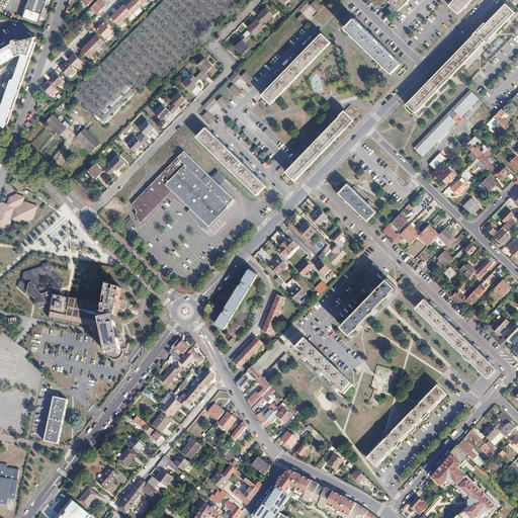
[(46,0),(27,0),(27,3),(25,2),(20,17),(32,21),(33,20),(38,22),(46,0)]
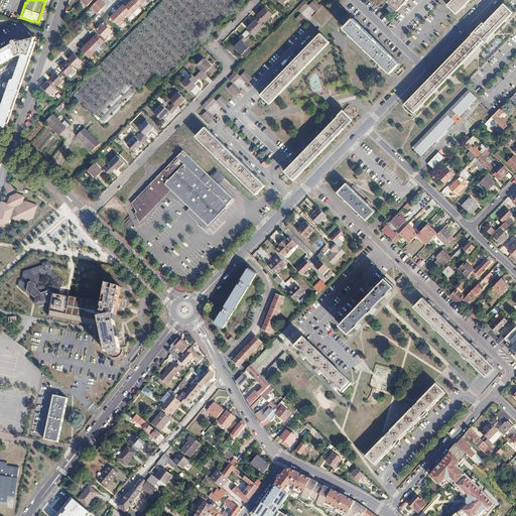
[(163,0),(72,94),(104,125),(154,74),(162,82),(243,0),(163,0)]
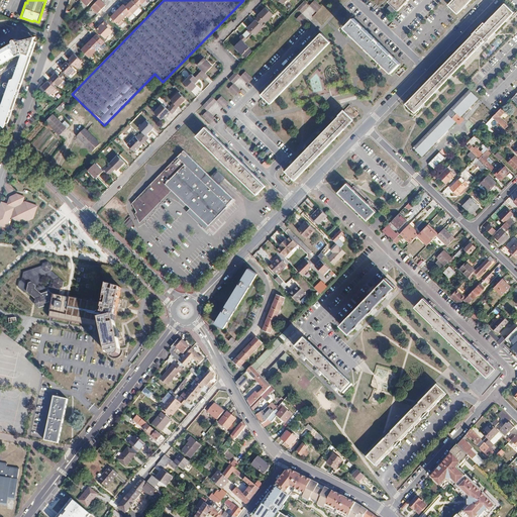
[(81,0),(77,5),(83,10),(91,2),(89,0),(81,0)]
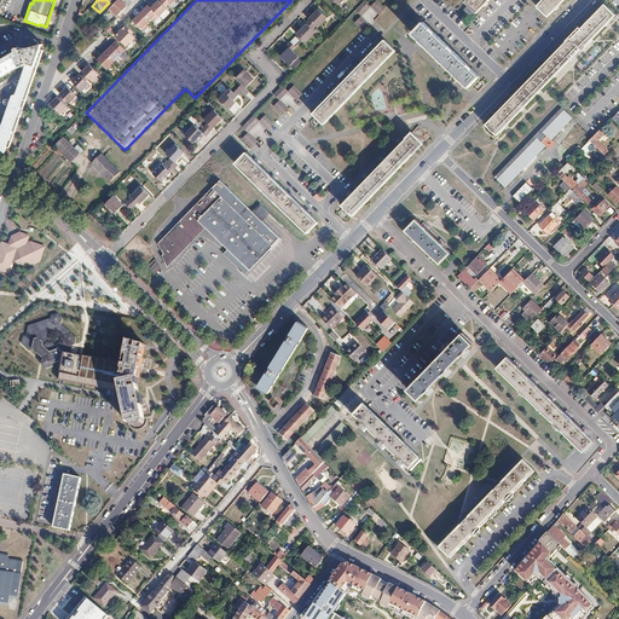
[(377,0),(376,0),(372,6),(381,15),(386,9),(377,0)]
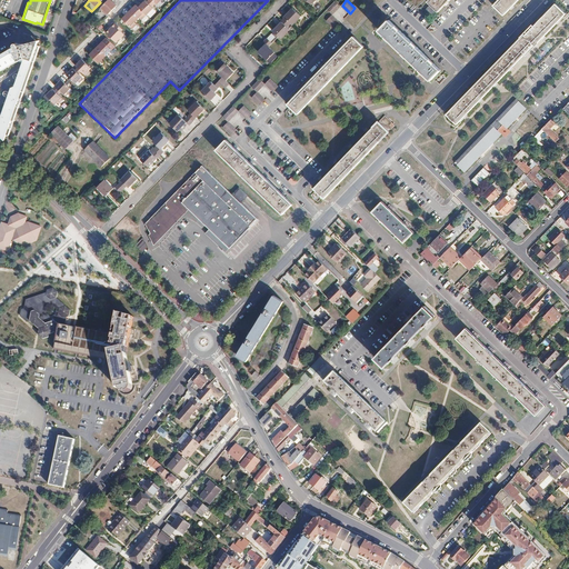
[(449,0),(429,0),(428,2),(430,5),(426,9),(432,15),(436,10),(438,12),(449,0)]
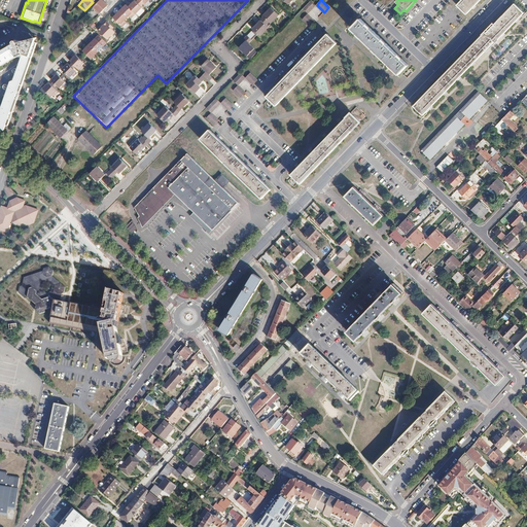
[(461,0),(457,5),(467,14),(480,0),(461,0)]
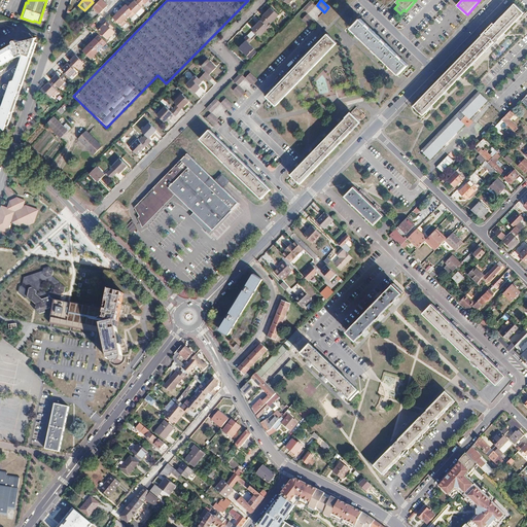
[(129,2),(126,5),(135,14),(142,7),(140,6),(136,2),(135,1),(132,4),(129,2)]
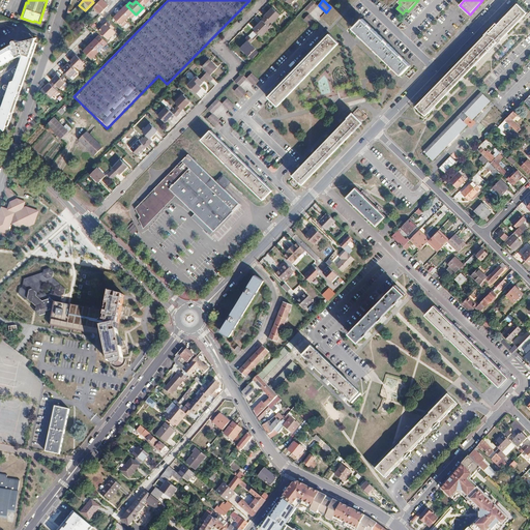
[(313,1),(305,8),(310,13),(317,6),(313,1)]
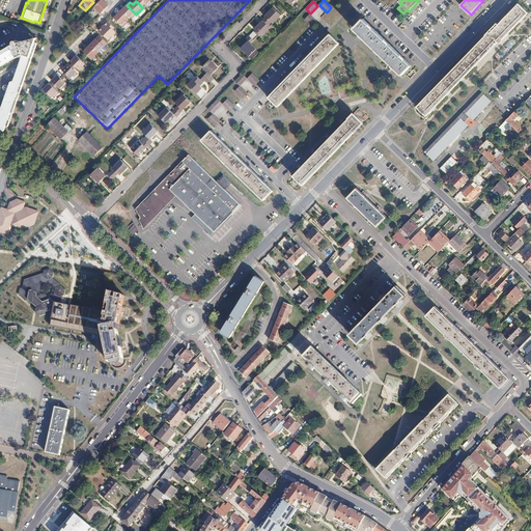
[(94,20),(105,9),(103,7),(99,3),(88,14),(94,20)]
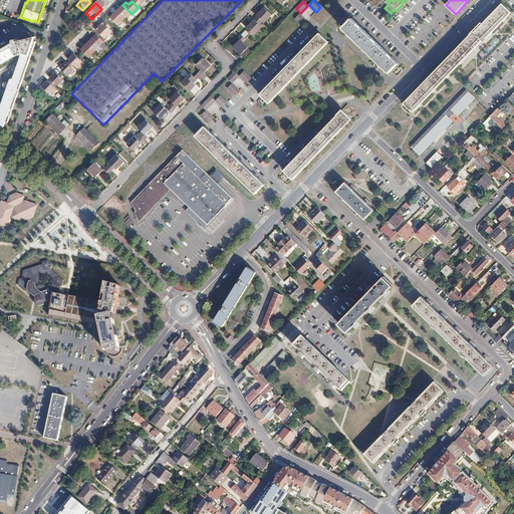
[(473,31),(404,103),(413,112),(421,103),(434,90),(449,75),(463,61),(477,46),(483,40),(484,41),(490,34),(505,19),(511,12),(502,4),(474,32),(473,31)]
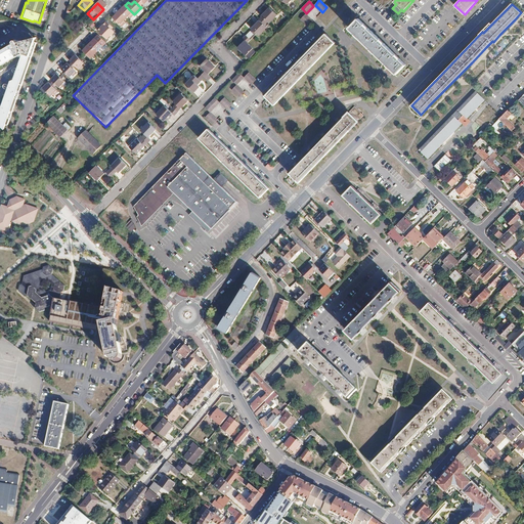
[(123,10),(120,13),(128,20),(134,14),(125,5),(121,9),(123,10)]
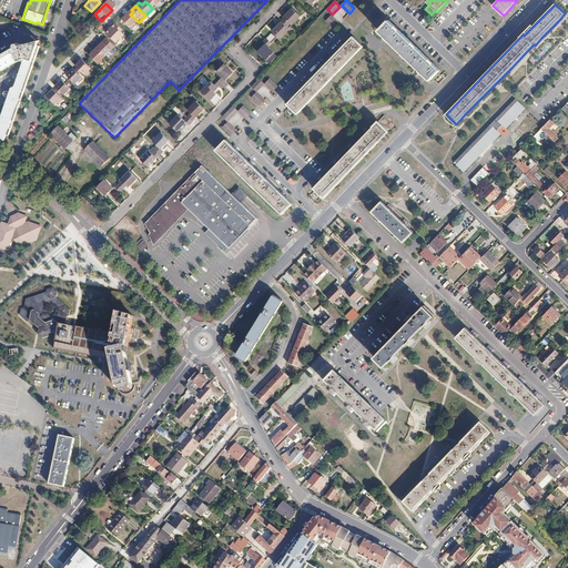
[(291,23),(292,26),(301,17),(292,8),(283,17),(284,18),(291,23)]
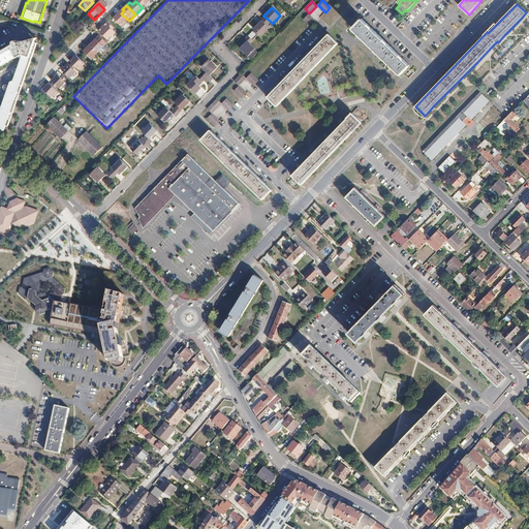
[(122,28),(129,21),(121,13),(119,16),(118,14),(113,19),(115,21),(122,28)]
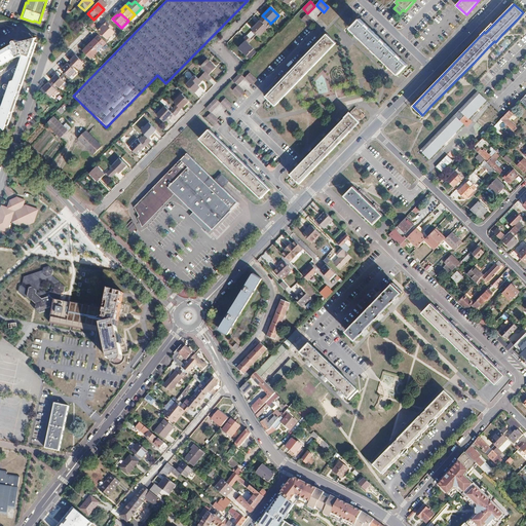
[(307,14),(302,19),(309,26),(314,22),(307,14)]
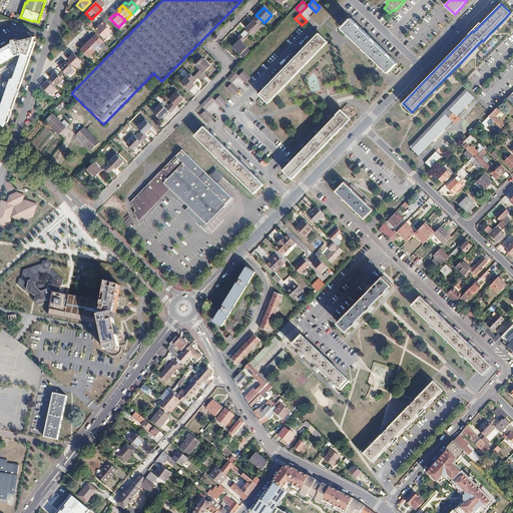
[(254,20),(260,24),(263,21),(257,16),(253,19),(254,20)]
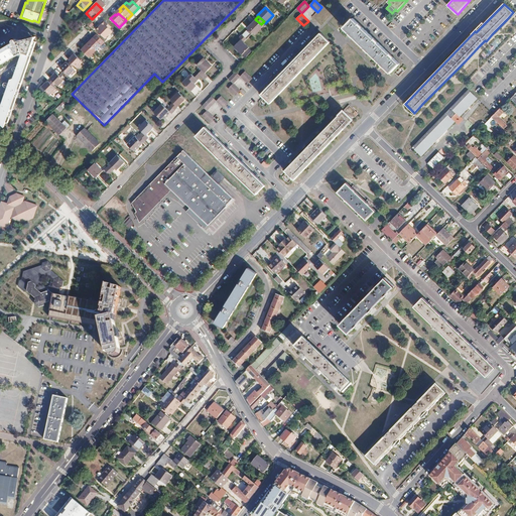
[(353,18),(344,27),(391,73),(400,63),(353,18)]
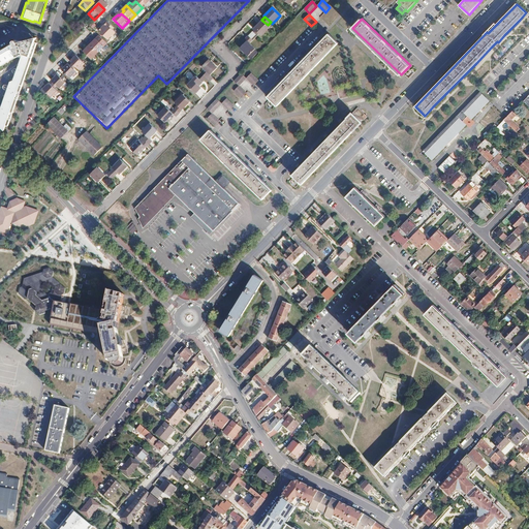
[(102,26),(98,31),(107,39),(110,39),(111,37),(111,36),(115,32),(110,28),(112,26),(105,21),(101,25),(102,26)]
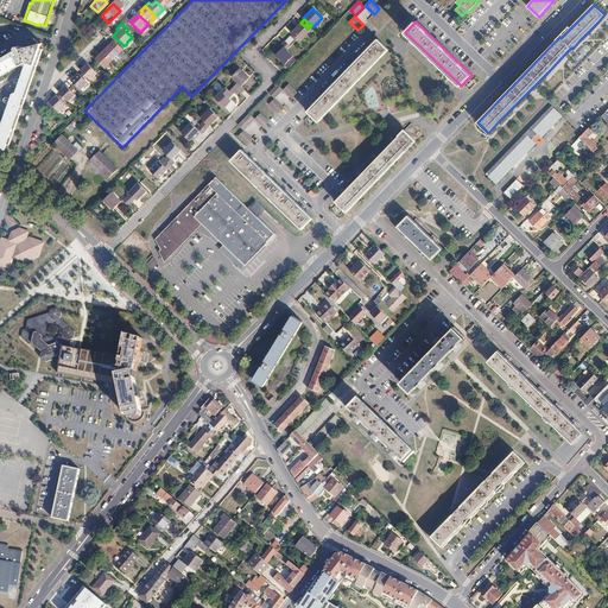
[(296,37),(298,38),(301,42),(310,32),(308,29),(302,24),(292,33),(296,37)]
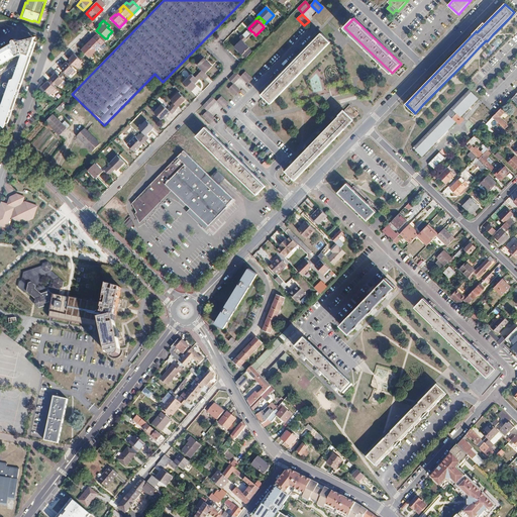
[(321,33),(262,95),(272,103),(330,41),(321,33)]
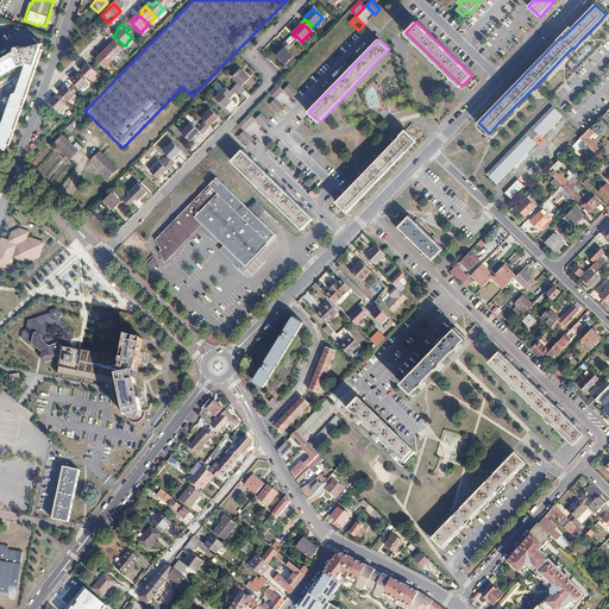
[(104,46),(101,49),(112,61),(119,54),(111,44),(106,48),(104,46)]
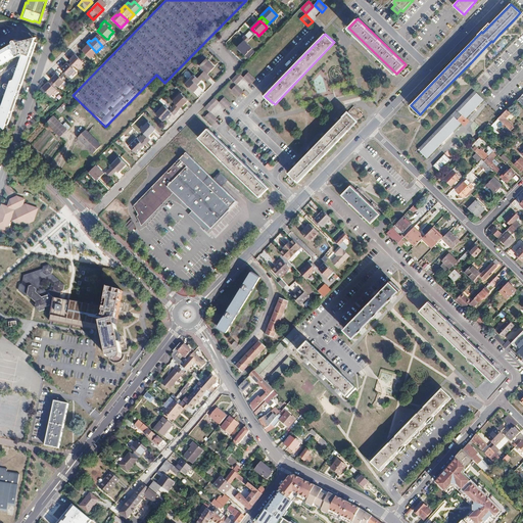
[(0,65),(20,54),(22,53),(13,82),(10,81),(0,110),(0,126),(3,129),(5,124),(7,125),(36,42),(29,39),(16,42),(16,41),(15,40),(14,40),(13,40),(13,41),(13,43),(0,50),(0,65)]
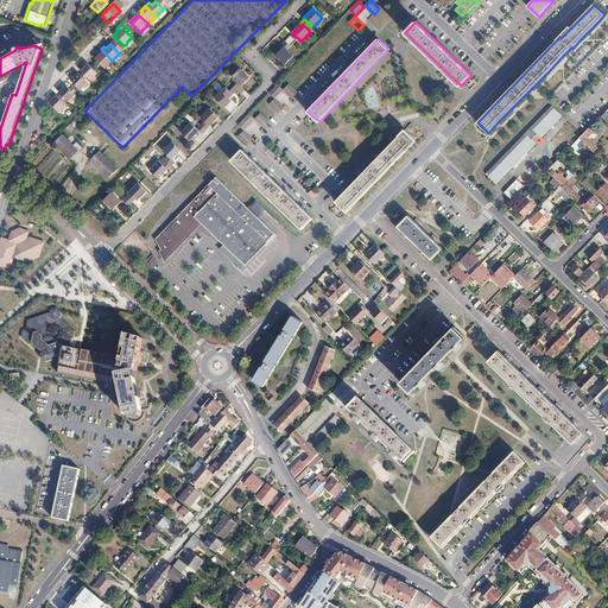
[(293,56),(287,50),(284,46),(276,55),(289,68),(297,61),(293,57),(293,56)]
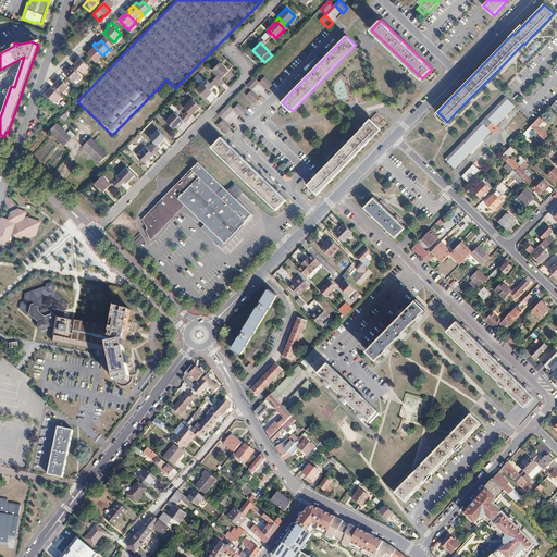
[(102,56),(93,45),(89,48),(91,50),(87,53),(96,62),(102,56)]
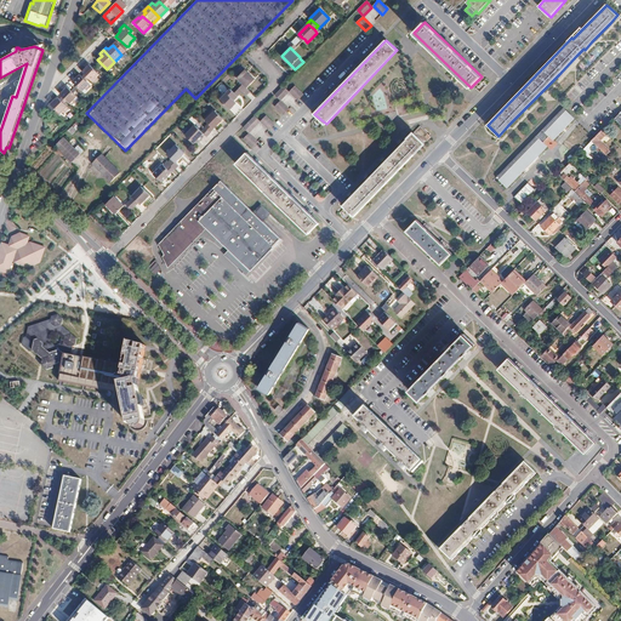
[(98,74),(86,63),(83,66),(85,68),(81,72),(92,83),(97,79),(95,77),(98,74)]
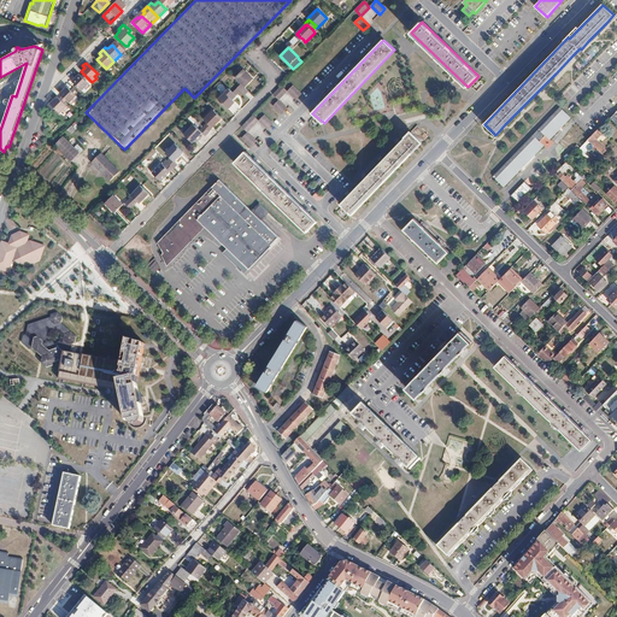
[(244,69),(239,75),(235,77),(241,83),(246,87),(254,78),(244,69)]
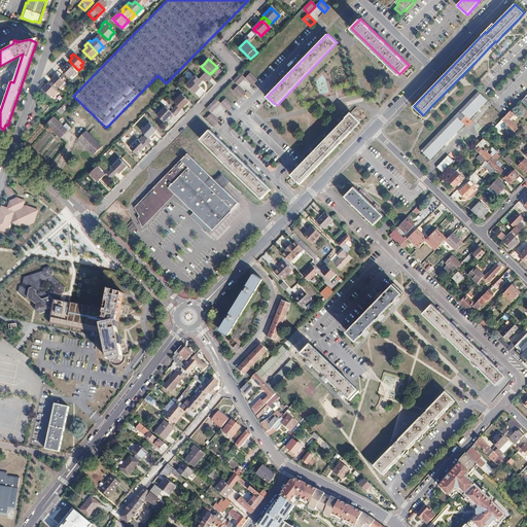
[(64,66),(62,65),(60,67),(69,77),(71,75),(72,76),(76,73),(67,63),(64,66)]
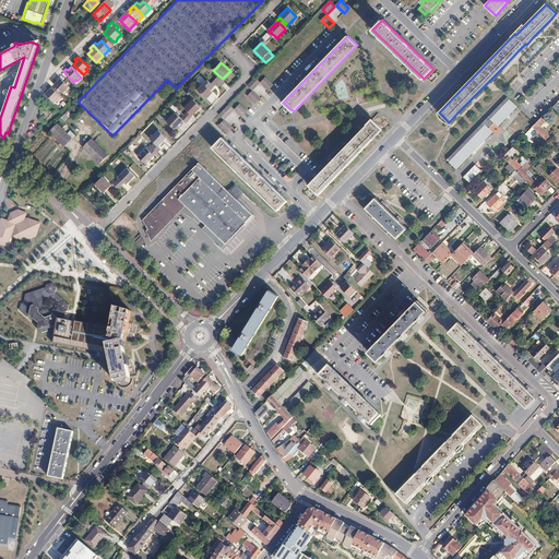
[(428,78),(431,82),(438,78),(436,73),(428,78)]
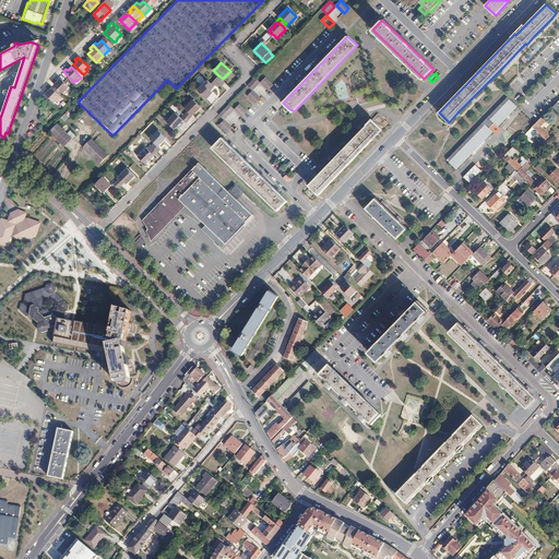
[(248,85),(253,90),(263,80),(258,74),(248,85)]
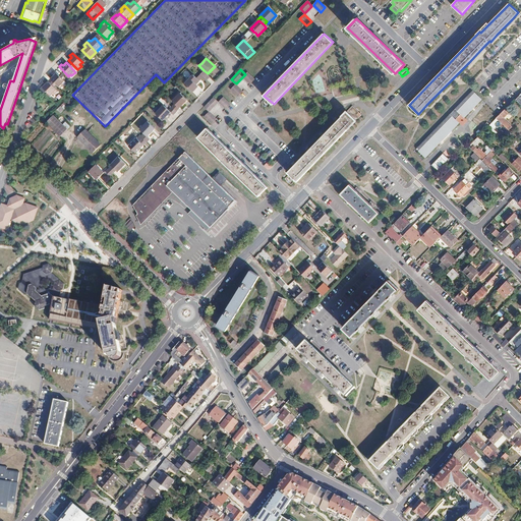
[(250,69),(245,74),(252,81),(257,76),(250,69)]
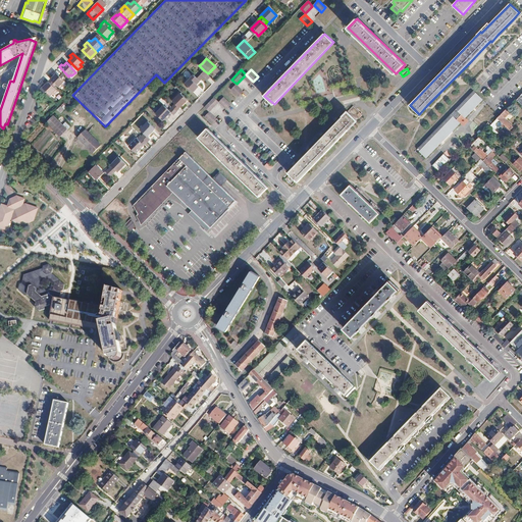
[(197,77),(194,74),(185,84),(193,92),(199,86),(197,84),(200,81),(204,76),(207,80),(210,76),(208,73),(204,70),(197,77)]
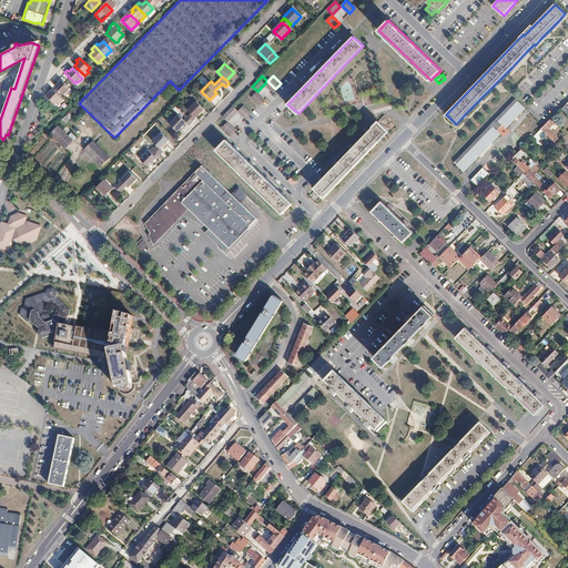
[(69,89),(59,78),(56,81),(58,82),(54,85),(64,97),(69,92),(67,91),(69,89)]
